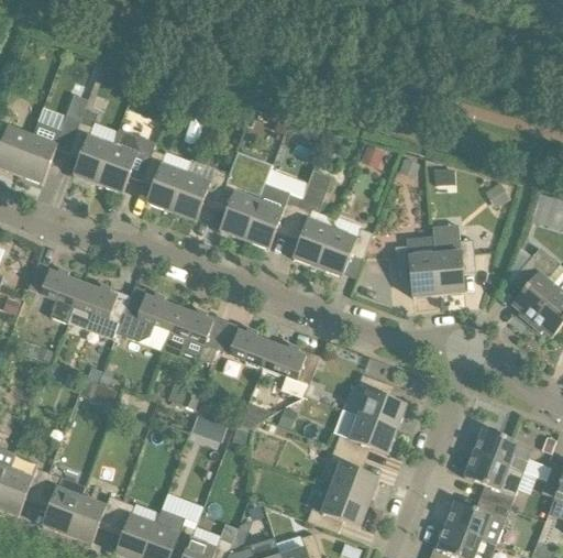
[(176,87),(161,83),(157,94),(172,99),(176,87)]
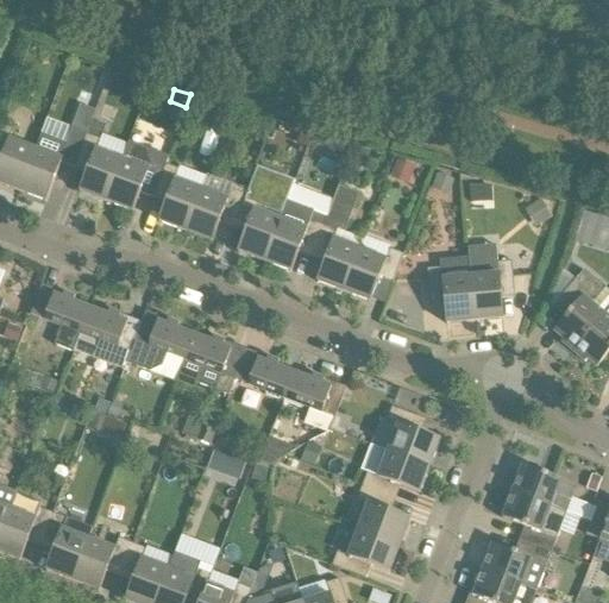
[(192,117),(211,123),(218,105),(199,98),(192,117)]
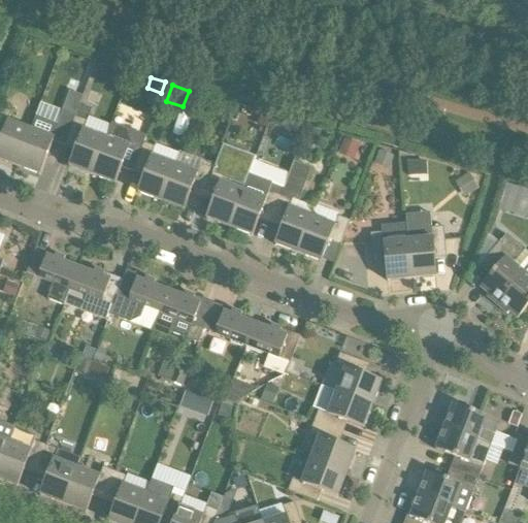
[(62,107),(64,107),(75,112),(79,102),(65,97),(62,107)]
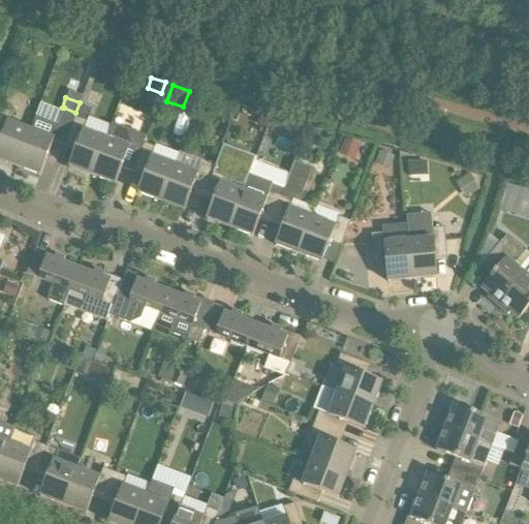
[(75,113),(88,117),(89,114),(92,105),(81,100),(80,102),(75,113)]
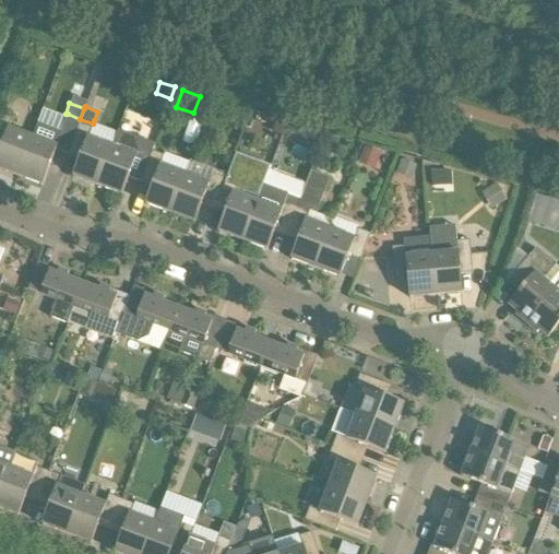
[(33,133),(9,125),(13,114),(0,109),(0,138),(2,140),(0,146),(0,164),(19,172),(33,133)]
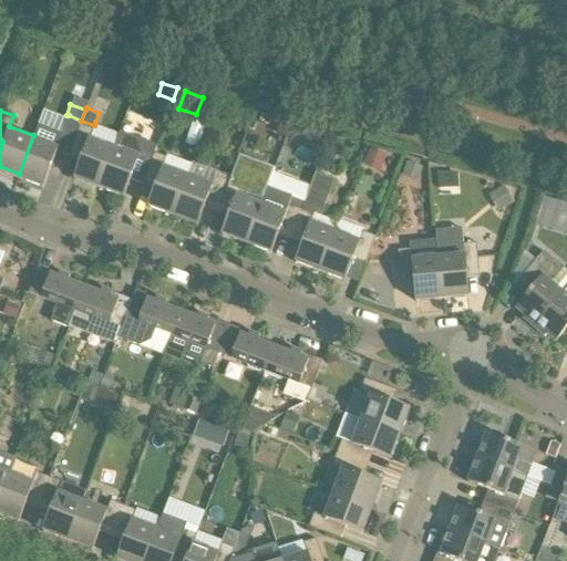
[(71,146),(81,121),(69,115),(62,132),(59,142),(71,146)]
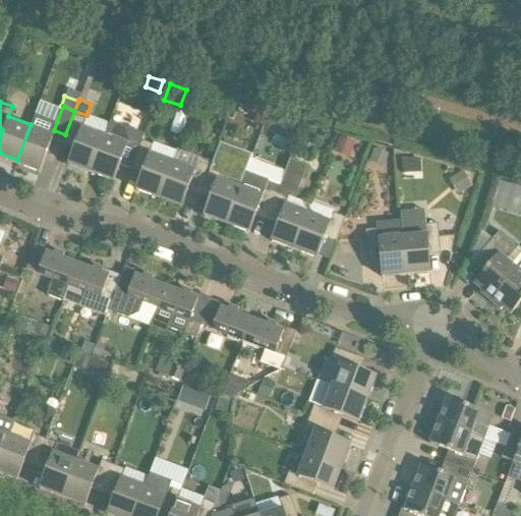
[(266,122),(275,125),(279,113),(270,110),(266,122)]
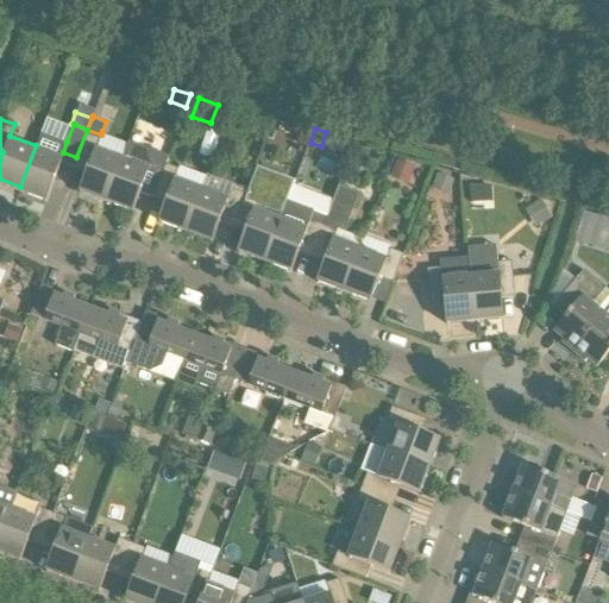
[(123,156),(96,145),(101,134),(87,130),(76,157),(89,162),(81,187),(107,198),(123,156)]
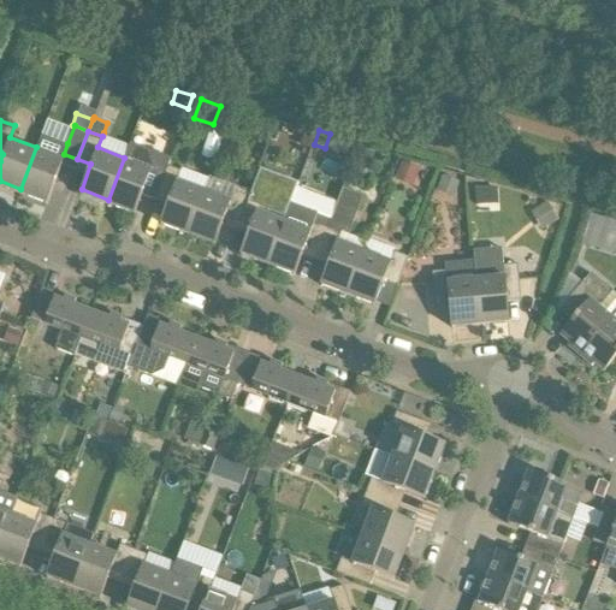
[(42,134),(36,147),(21,189),(47,199),(64,154),(67,143),(42,134)]
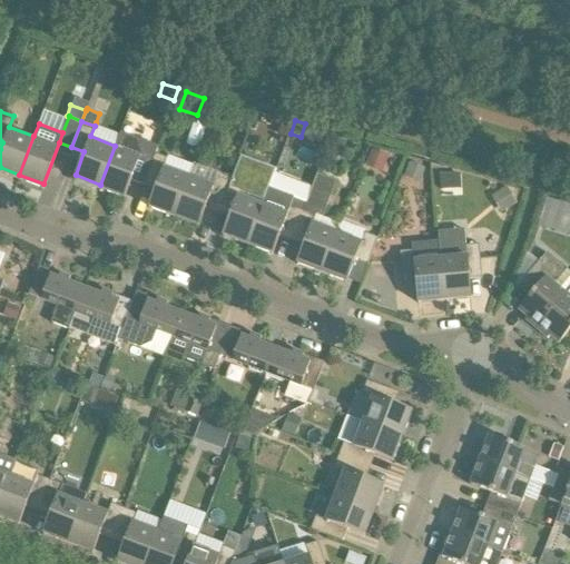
[(344,152),(349,137),(333,132),(330,148),(344,152)]
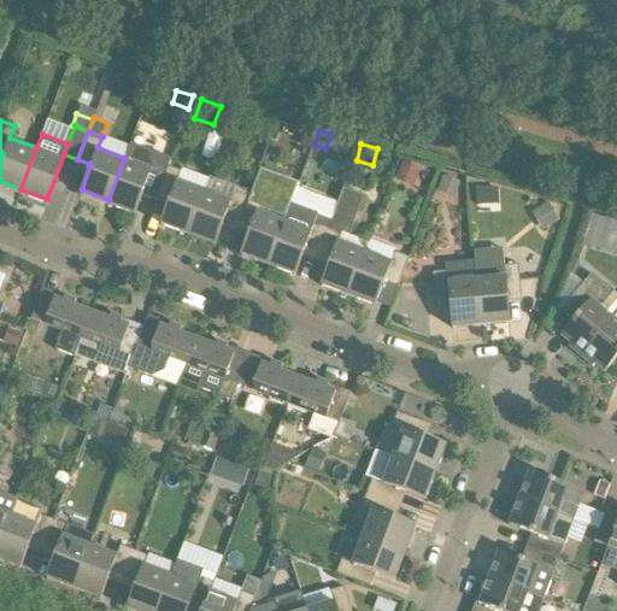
[(151,168),(124,158),(109,200),(135,210),(145,184),(158,191),(169,162),(154,156),(151,168)]
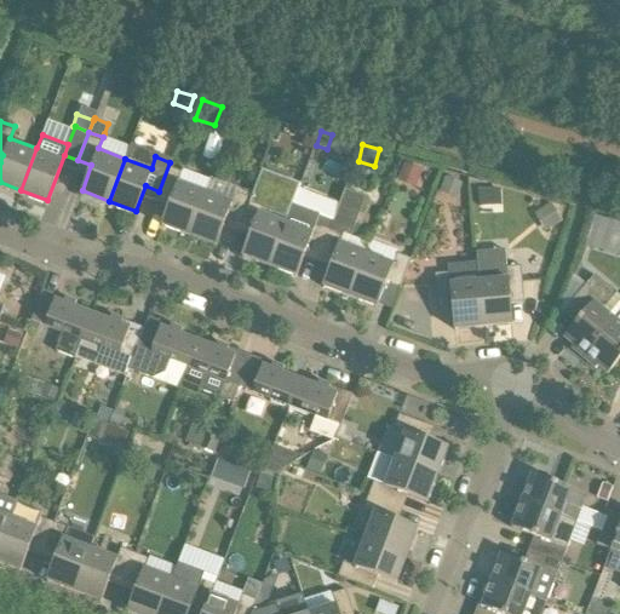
[(406,156),(400,174),(418,182),(424,164),(406,156)]
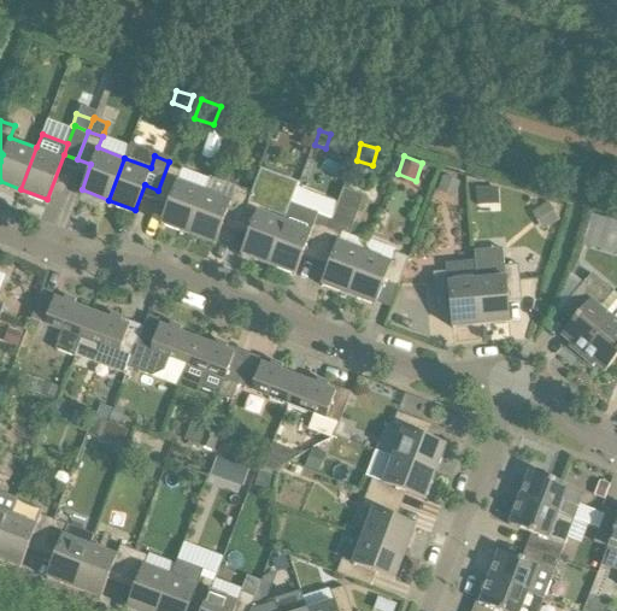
[(182,166),(169,162),(158,191),(171,195),(162,221),(188,230),(205,188),(178,177),(182,166)]
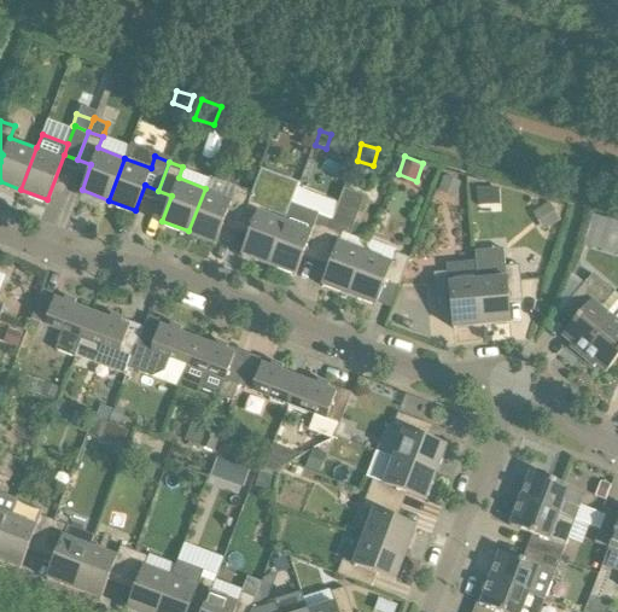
[(439,186),(455,192),(460,178),(444,173),(439,186)]
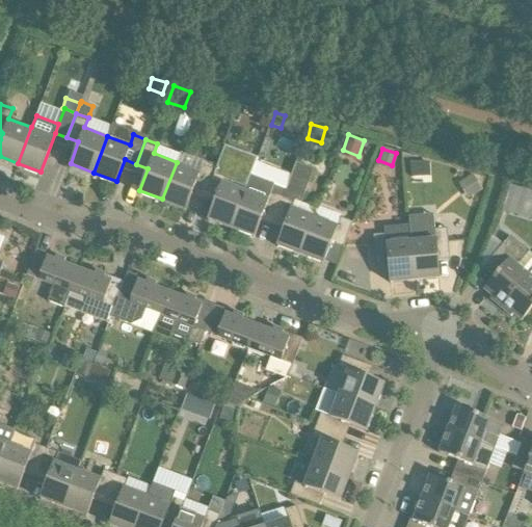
[(297,156),(287,184),(284,191),(274,216),(286,220),(277,242),(300,251),(315,214),(292,206),(296,196),(302,199),(316,163),(297,156)]
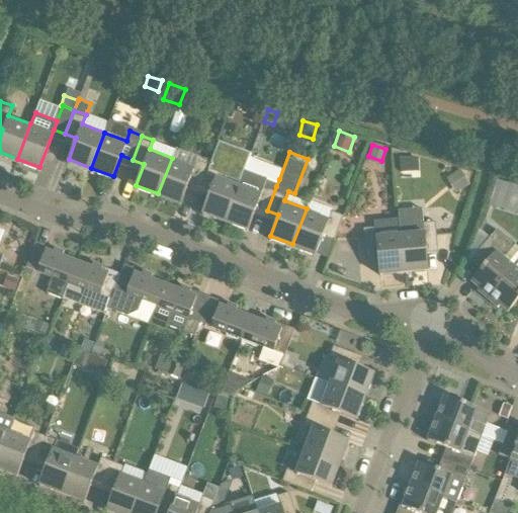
[(194,166),(172,158),(158,193),(180,201),(188,180),(200,185),(208,161),(197,157),(194,166)]
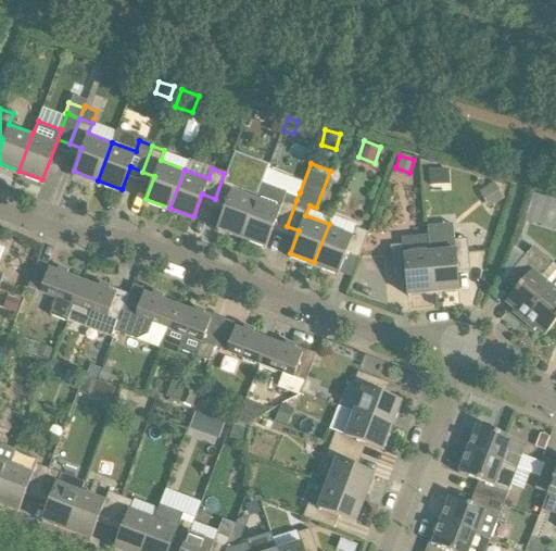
[(242,235),(256,197),(234,187),(237,177),(224,173),(215,199),(227,203),(218,226),(242,235)]
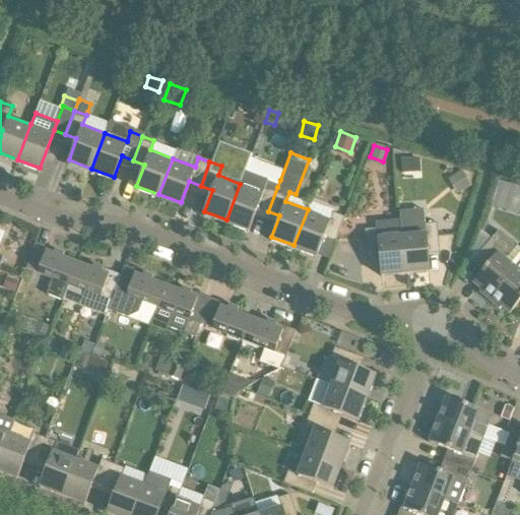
[(463,167),(452,173),(449,175),(457,189),(460,187),(471,181),(463,167)]
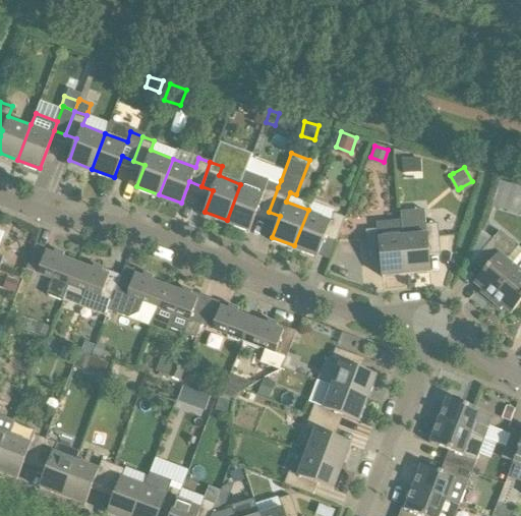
[(246,168),(240,184),(227,220),(249,228),(257,208),(269,212),(278,187),(281,180),(246,168)]
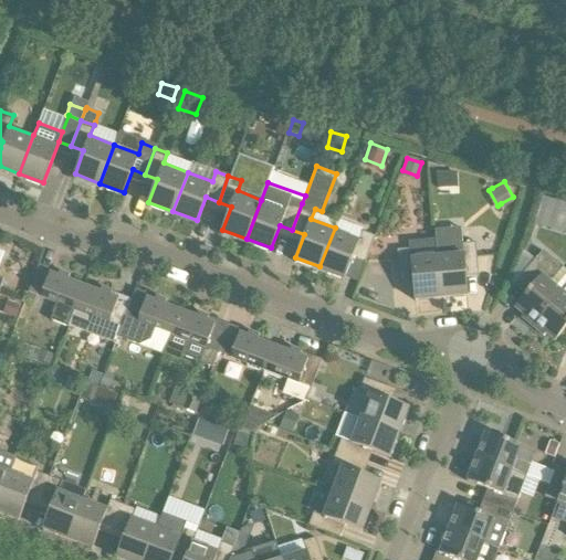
[(543,192),(534,221),(552,225),(561,198),(543,192)]
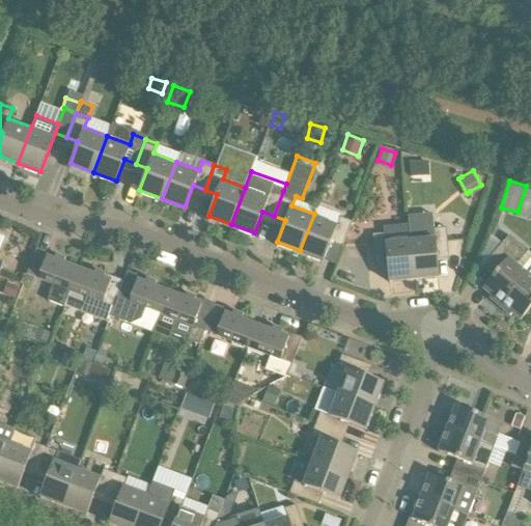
[(337,222),(314,214),(300,250),(323,259),(331,238),(343,242),(353,217),(340,213),(337,222)]
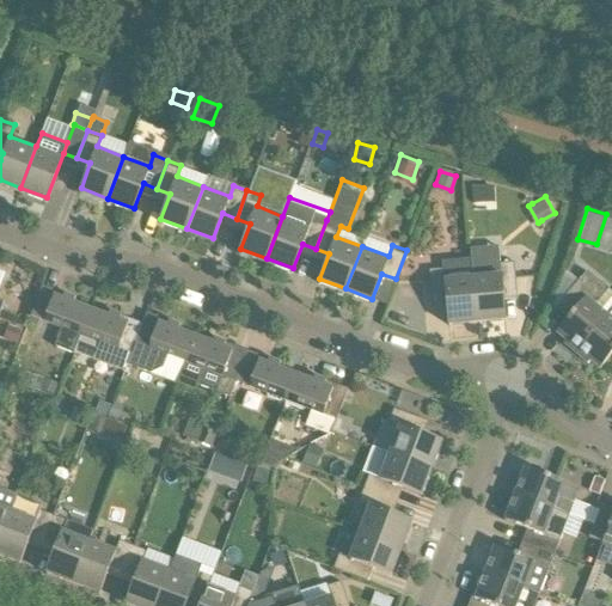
[(447,294),(450,320),(477,318),(473,273),(471,251),(441,255),(442,264),(429,265),(433,295),(447,294)]
